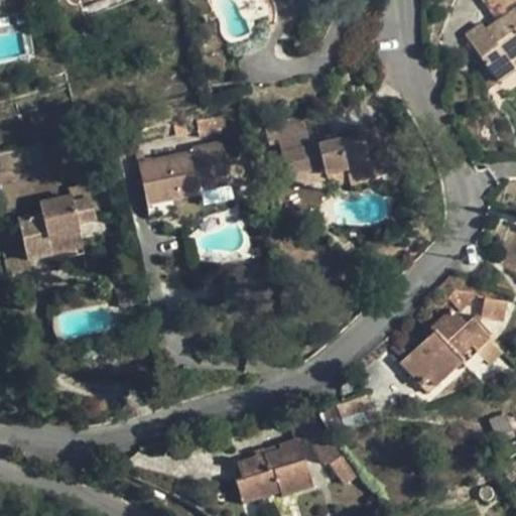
[(482,0),(498,22),(515,8),(515,2),(514,0),(482,0)]
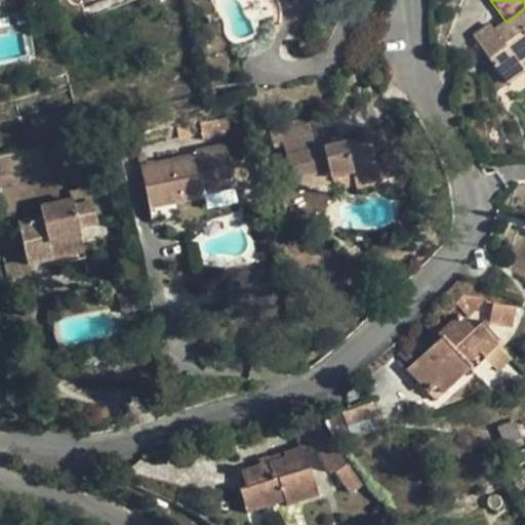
[(520,66),(524,62),(524,8),(507,23),(510,26),(498,34),(495,30),(491,24),(474,36),(508,84),(524,72),(520,66)]
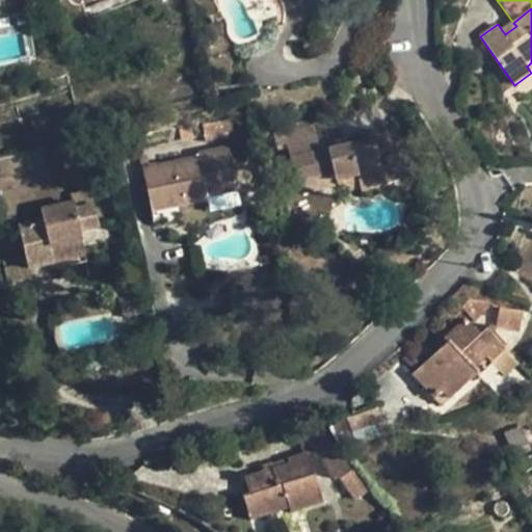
[(513,23),(502,30),(505,34),(516,26),(513,23)]
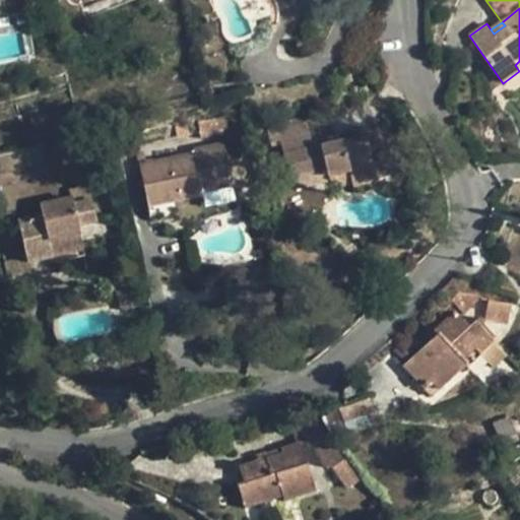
[(230,132),(226,117),(198,121),(201,137),(230,132)]
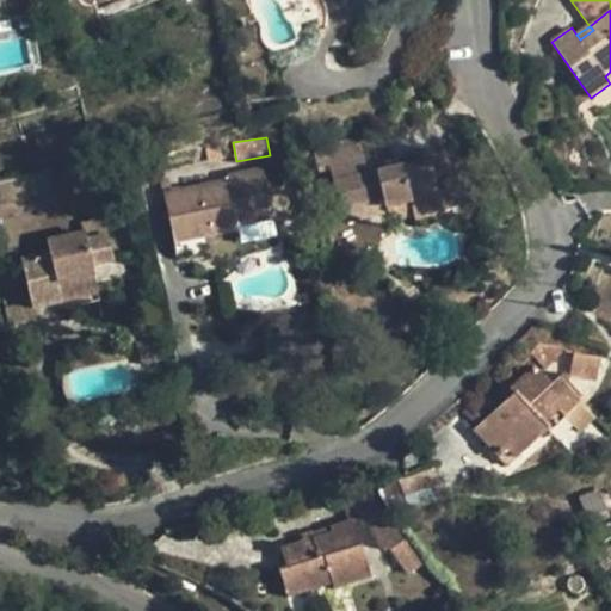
[(455,186),(434,191),(429,160),(376,171),(366,173),(363,155),(329,162),(339,208),(382,198),(384,205),(409,201),(413,217),(458,207),(455,186)]
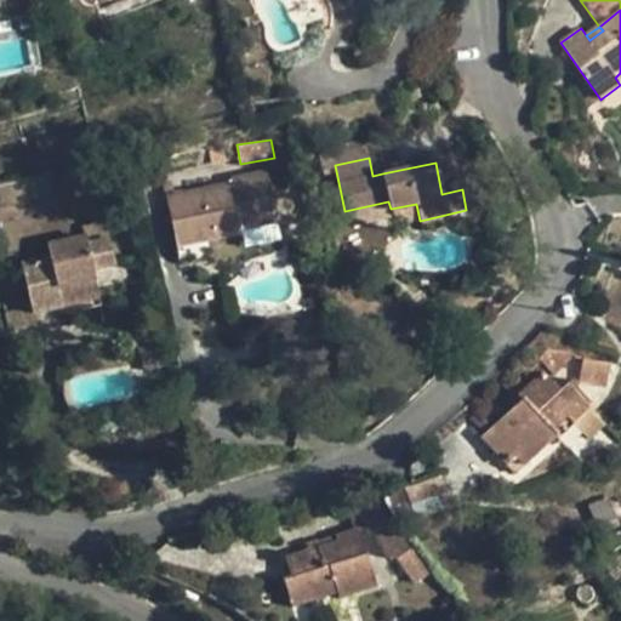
[(232,182),(166,194),(177,246),(208,241),(243,234),(241,229),(255,227),(278,222),(268,170),(231,177),(232,182)]
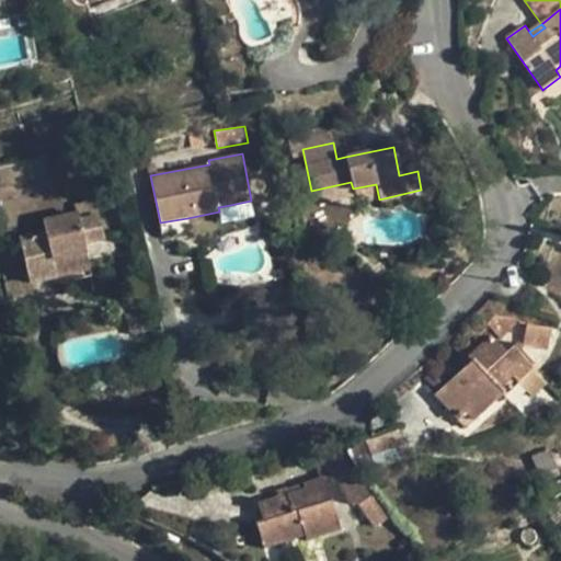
[(351,182),(311,191),(315,205),(354,196),(353,189),(351,182)]
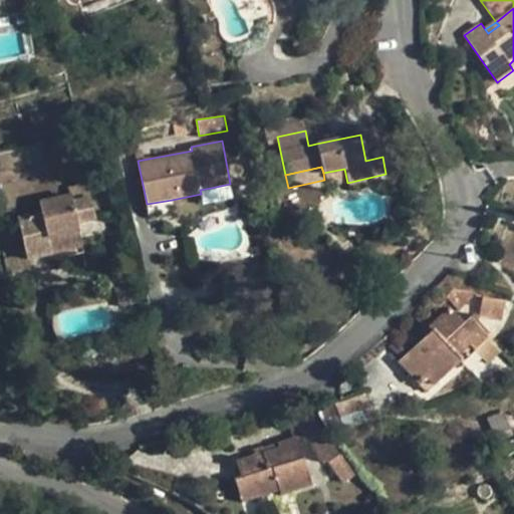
[(325,183),(347,183),(344,169),(323,173),(324,180),(325,183)]
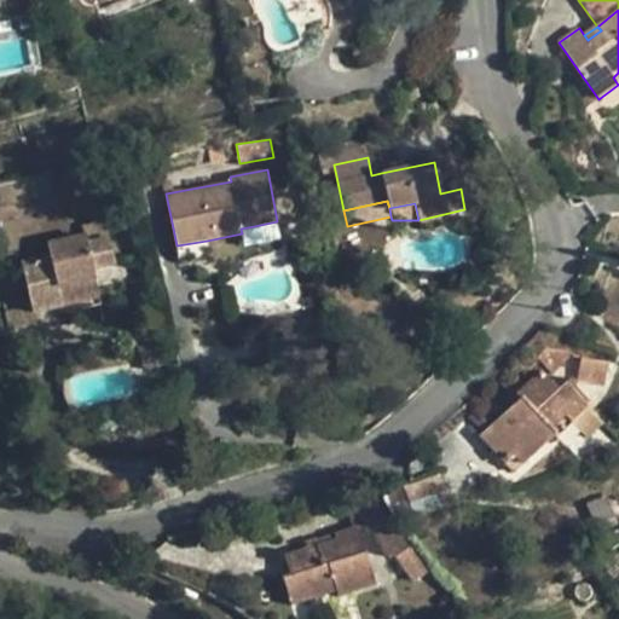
[(27,289),(33,312),(99,298),(93,268),(114,265),(104,221),(82,226),(85,235),(47,243),(50,256),(21,262),(27,289)]
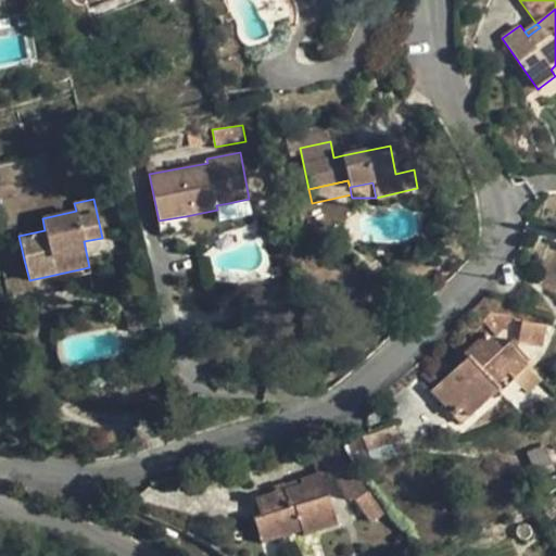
[(252,214),(249,199),(228,203),(231,218),(252,214)]
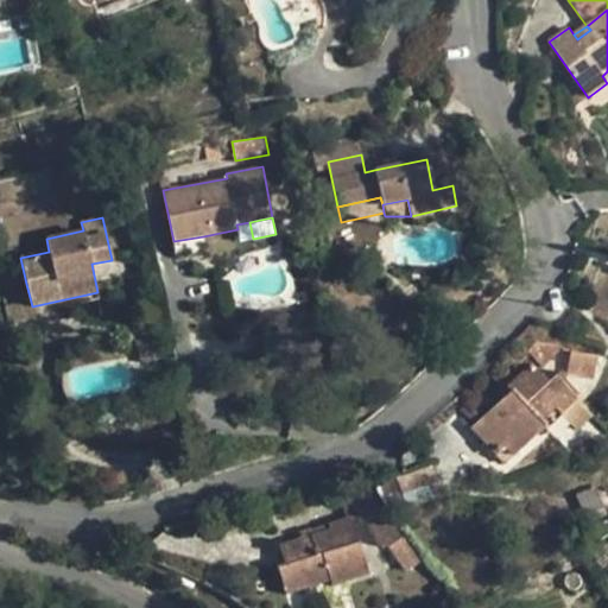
[(203,236),(173,241),(176,253),(206,247),(203,236)]
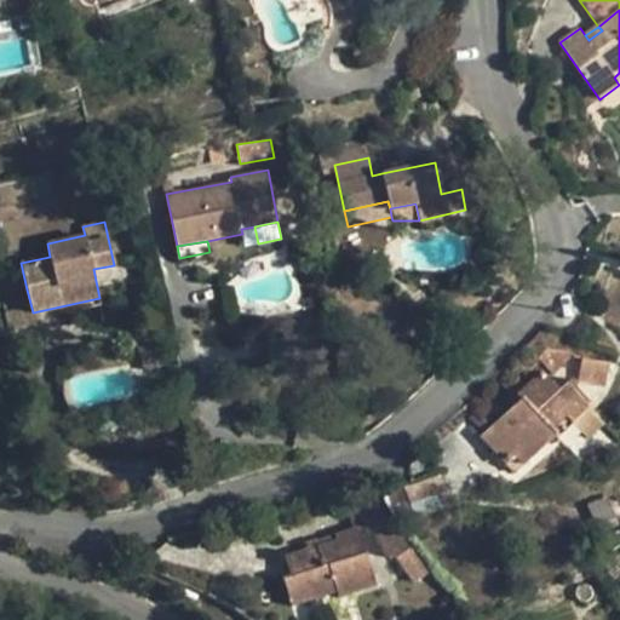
[(33,313),(27,290),(1,296),(7,327),(34,321),(33,313)]
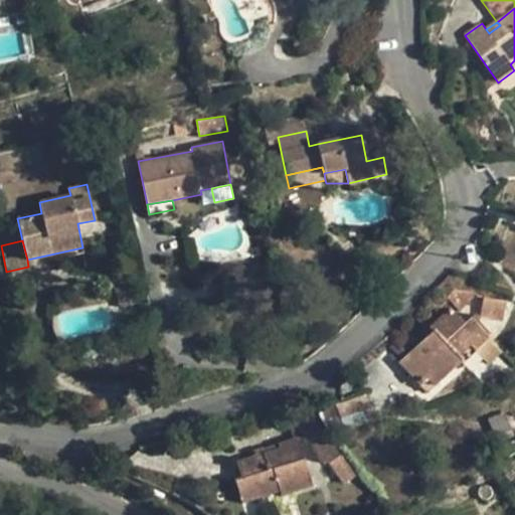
[(503,320),(506,301),(484,297),(481,317),(503,320)]
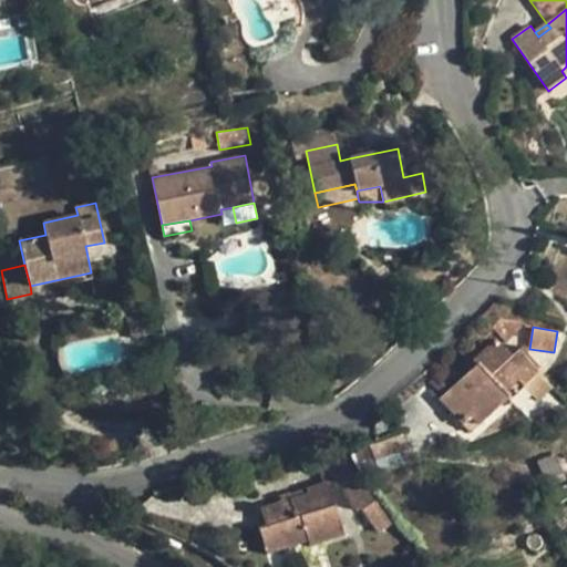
[(475,364),(439,399),(463,424),(470,432),(509,395),(505,392),(517,381),(522,385),(537,371),(524,357),(529,351),(523,346),(512,356),(496,339),(473,361),(475,364)]
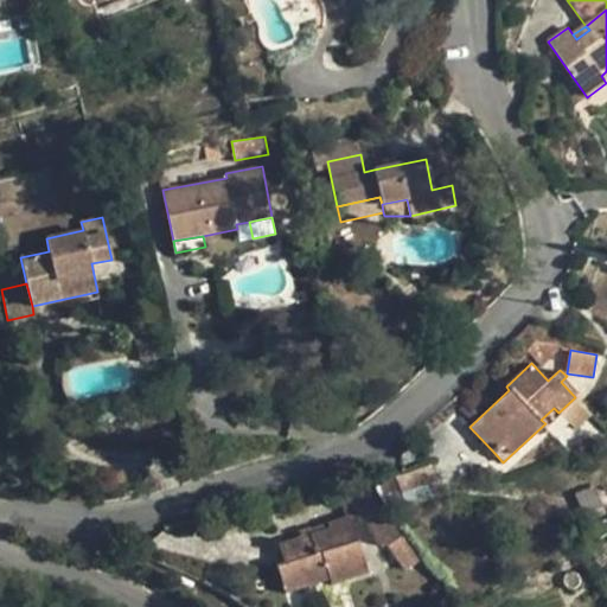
[(590,414),(575,397),(558,413),(560,414),(574,429),(590,414)]
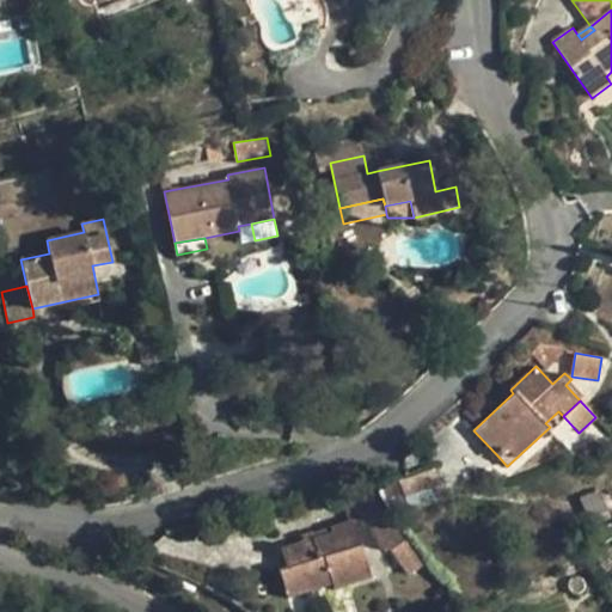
[(551,429),(564,417),(563,416),(558,411),(545,423),(550,427),(551,429)]
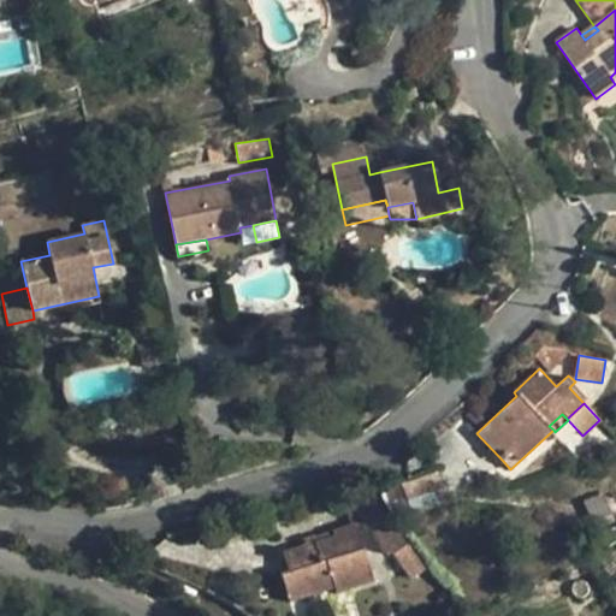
[(598,444),(585,449),(587,457),(600,452),(598,444)]
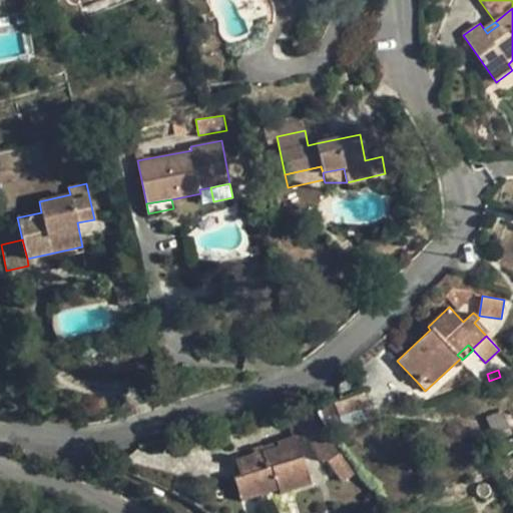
[(329,460),(338,454),(339,453),(328,430),(323,432),(314,410),(287,421),(290,428),(301,424),(305,434),(307,439),(309,438),(318,459),(329,460)]
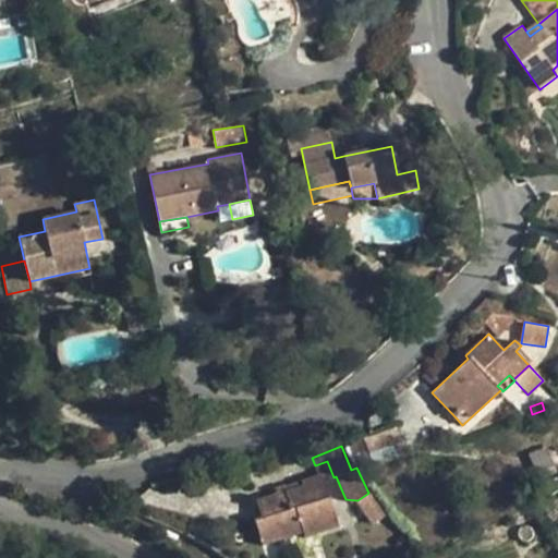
[(536,473),(555,465),(546,446),(528,455),(536,473)]
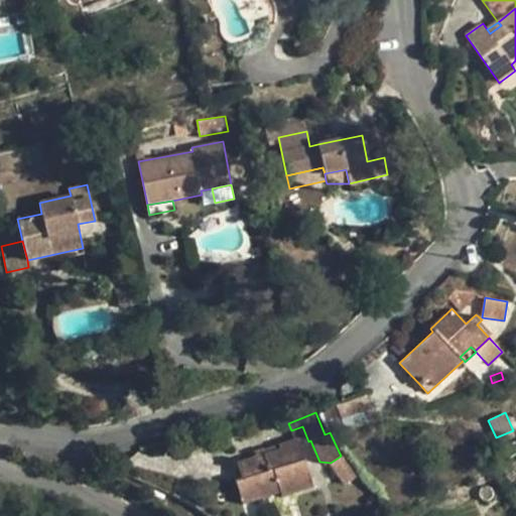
[(302,426),(291,430),(293,439),(298,438),(306,436),(302,426)]
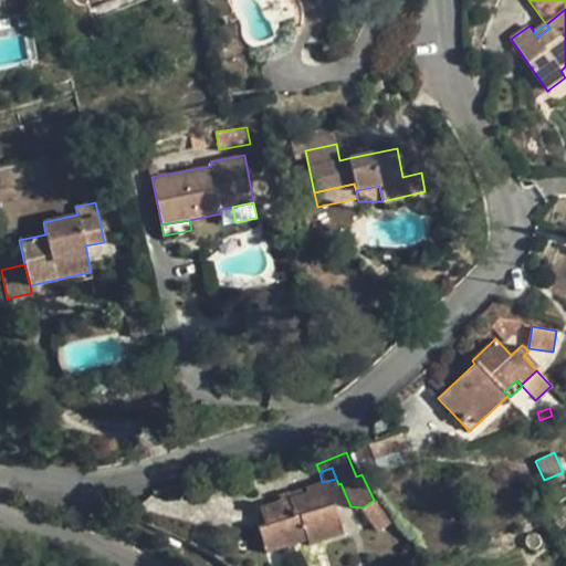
[(307,493),(261,507),(265,525),(268,525),(275,549),(307,540),(308,544),(343,533),(327,481),(322,482),(305,488),(307,493)]
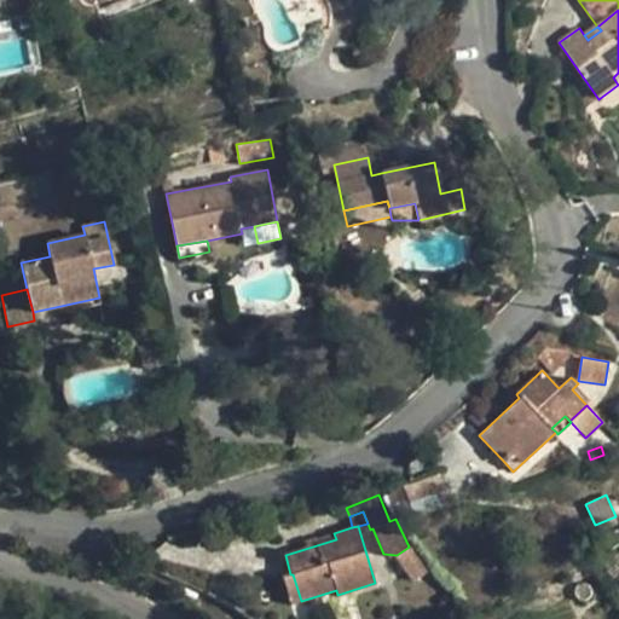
[(397,555),(415,582),(424,574),(408,548),(397,555)]
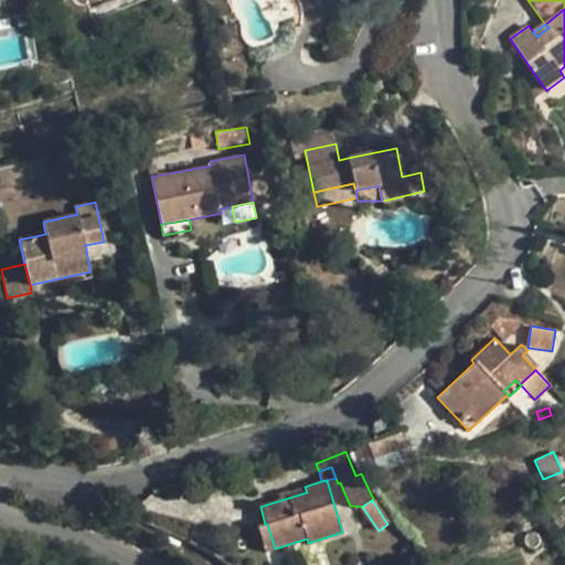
[(265,551),(275,548),(267,524),(265,524),(257,528),(265,551)]
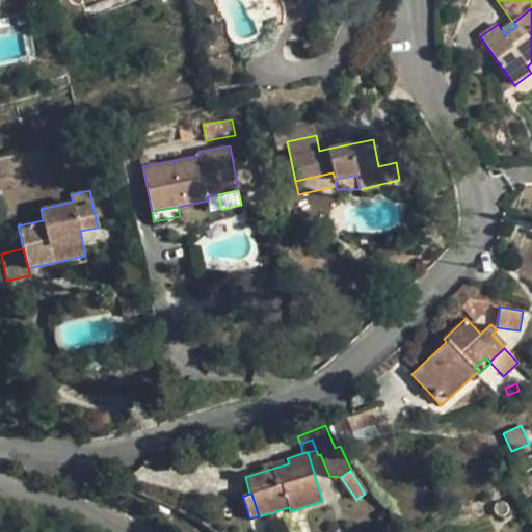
[(501,501),(497,503),(494,506),(493,511),(495,514),(498,517),(503,517),(507,515),(509,510),(509,507),(507,503),(504,502),(501,501)]
